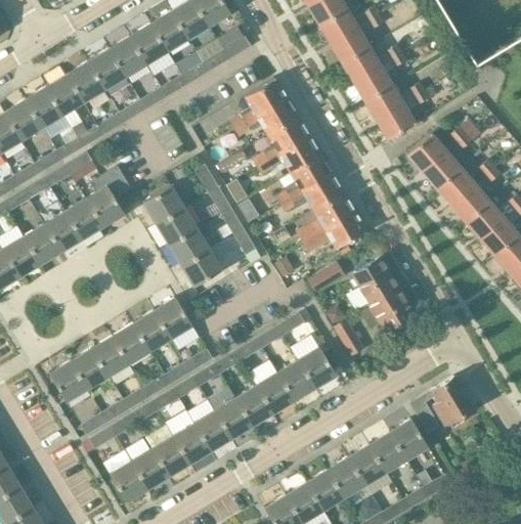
[(194,0),(188,0),(172,10),(189,39),(210,26),(194,0)]
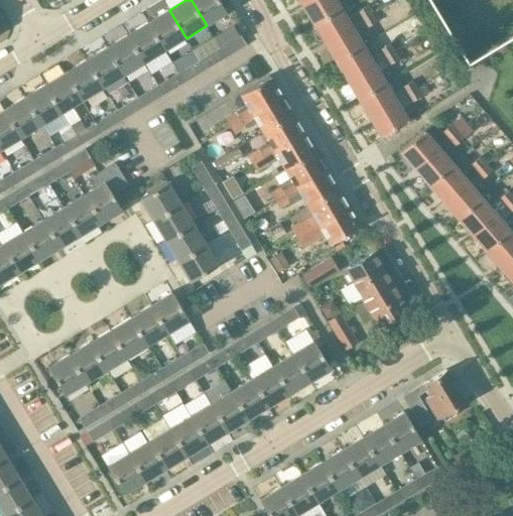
[(220,0),(191,0),(207,25),(228,12),(220,0)]
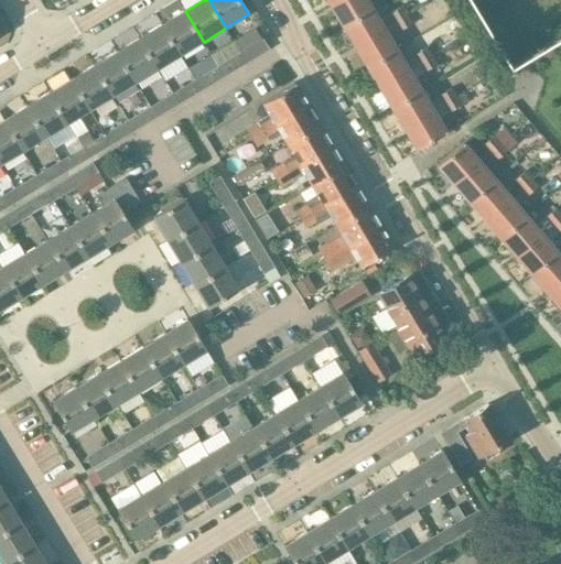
[(345,24),(375,7),(370,0),(338,0),(333,3),(345,24)]
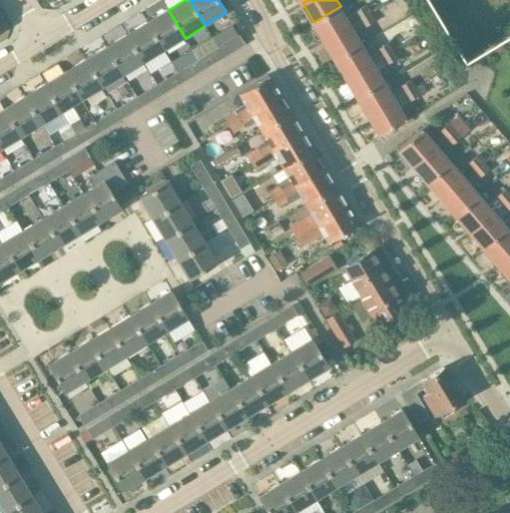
[(373,3),(369,6),(373,12),(377,10),(373,3)]
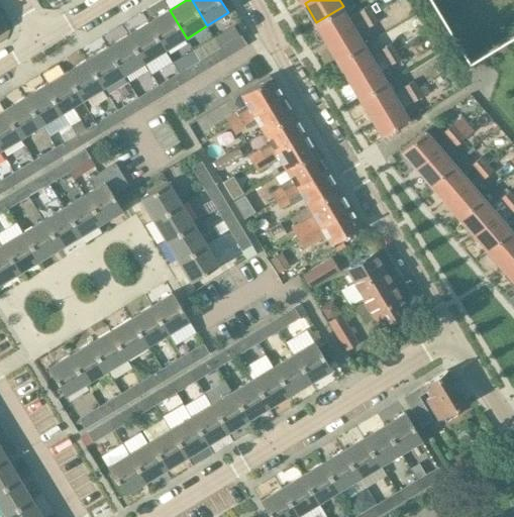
[(365,18),(376,12),(372,6),(371,4),(360,10),(365,18)]
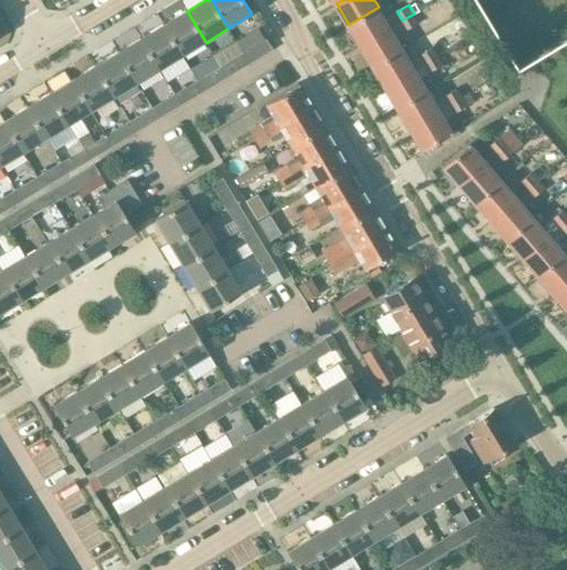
[(361,46),(391,28),(379,7),(349,25),(361,46)]
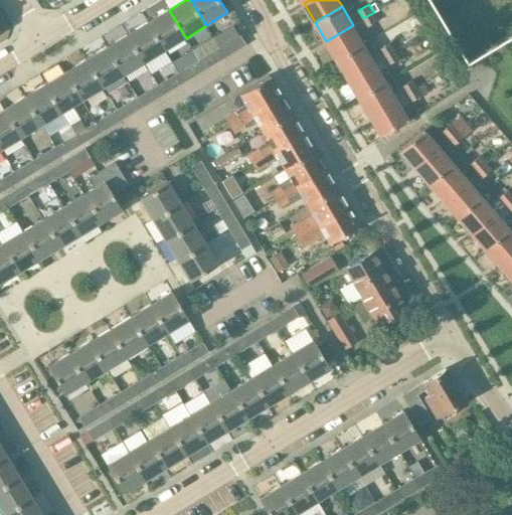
[(166,50),(186,38),(169,10),(149,22),(166,50)]
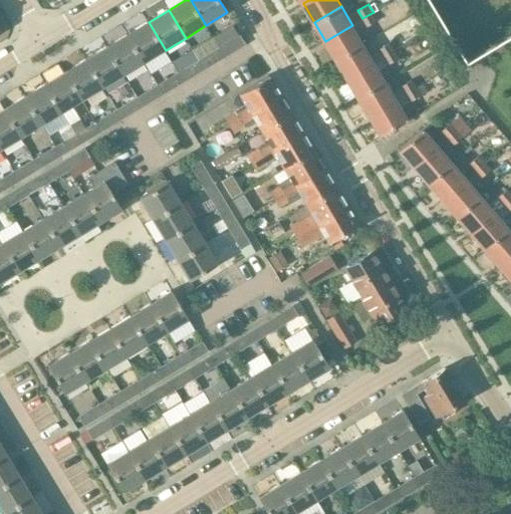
[(373,12),(362,18),(367,26),(377,19),(373,12)]
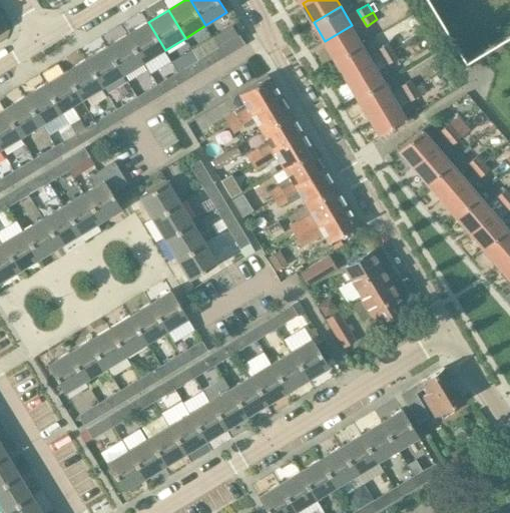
[(352,25),(325,41),(336,59),(363,43),(356,32),(367,26),(362,18),(352,25)]
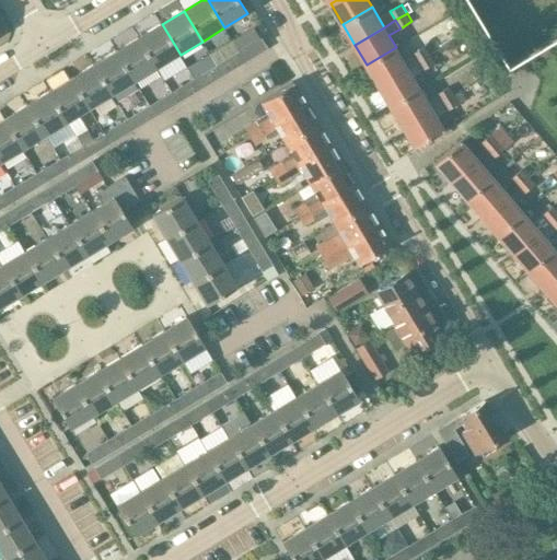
[(158,68),(181,55),(162,24),(140,38),(158,68)]
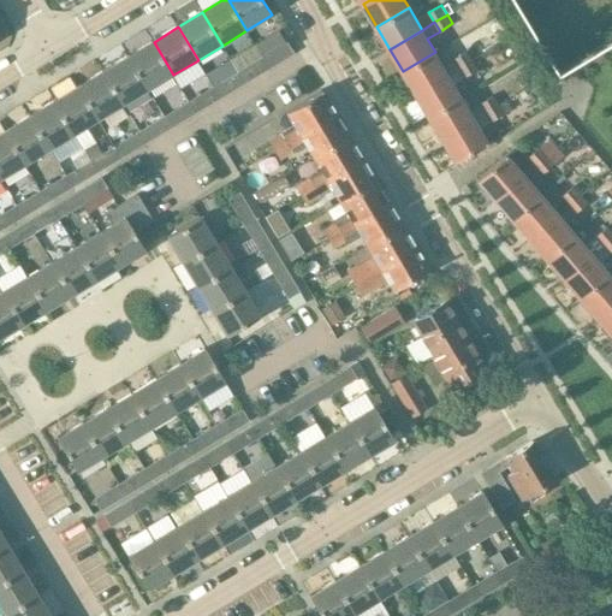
[(263,57),(271,69),(296,53),(286,37),(261,53),(263,57)]
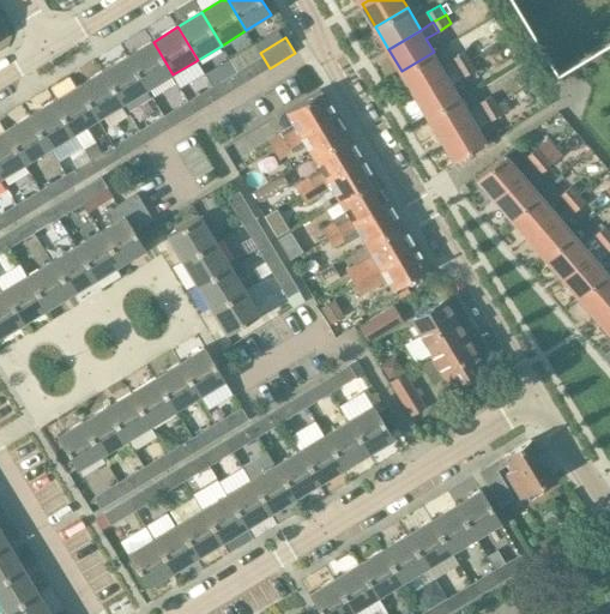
[(153,42),(128,56),(149,90),(173,74),(153,42)]
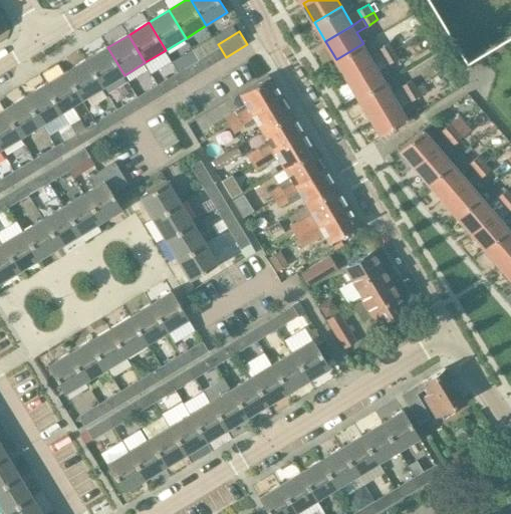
[(392,42),(380,48),(386,56),(396,49),(392,42)]
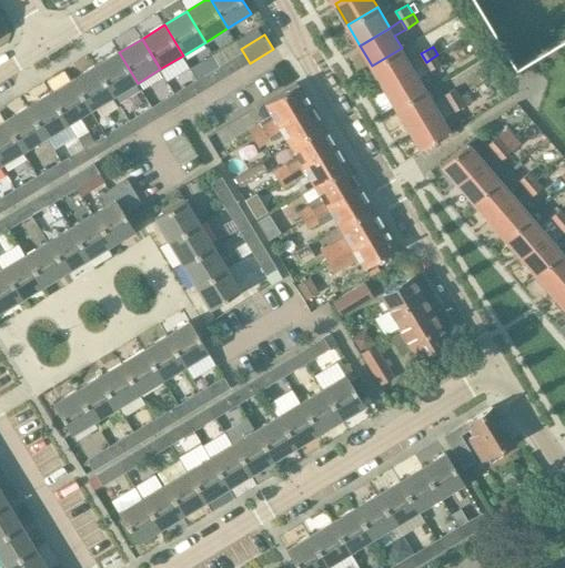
[(402,48),(372,66),(385,87),(414,69),(426,62),(421,53),(410,60),(402,48)]
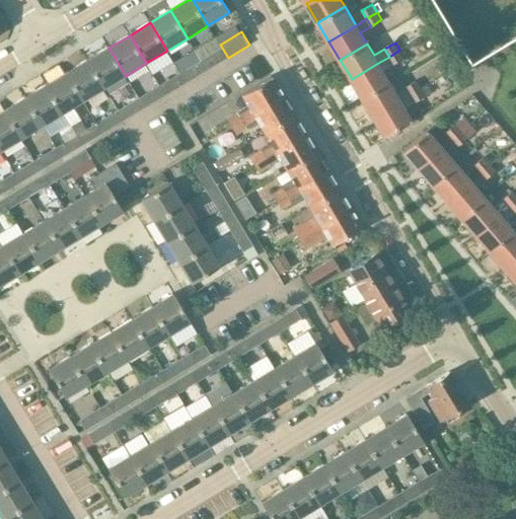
[(108,48),(88,61),(105,88),(126,76),(108,48)]
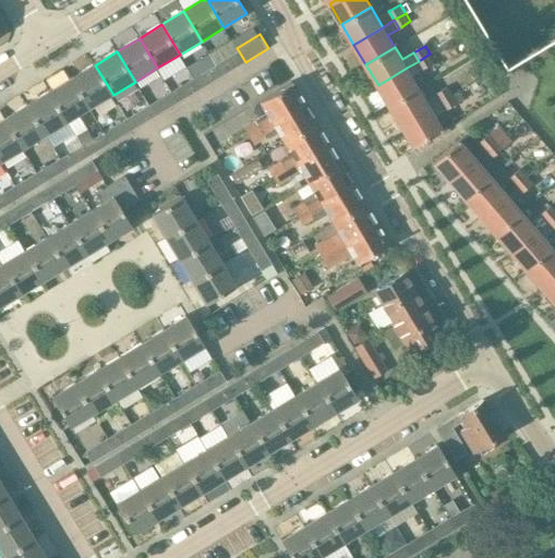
[(239,51),(217,65),(224,75),(245,62),(239,51)]
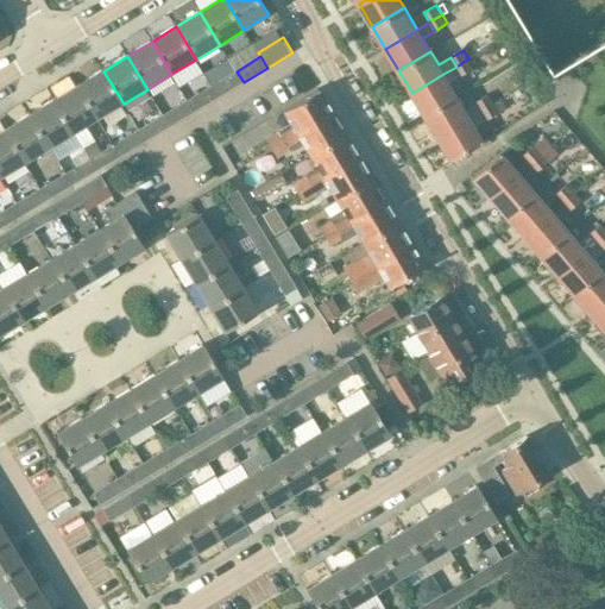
[(468,58),(457,67),(462,75),(474,68),(468,58)]
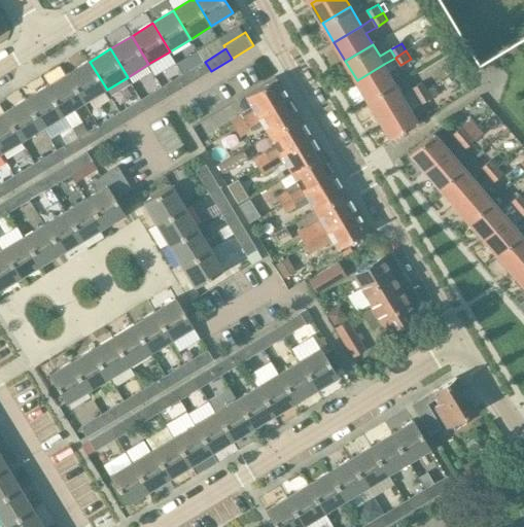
[(90,62),(68,74),(85,103),(107,90),(90,62)]
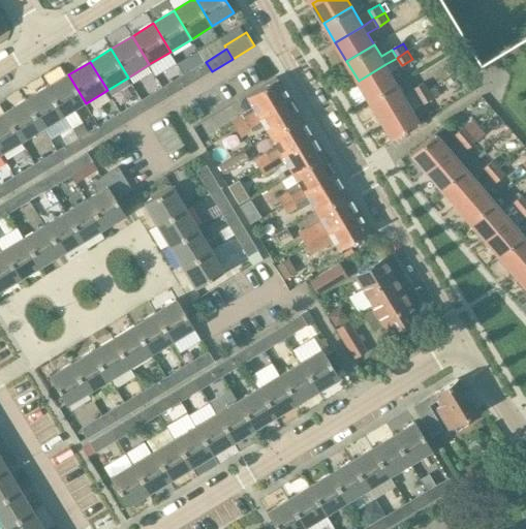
[(206,62),(184,74),(190,85),(212,71),(206,62)]
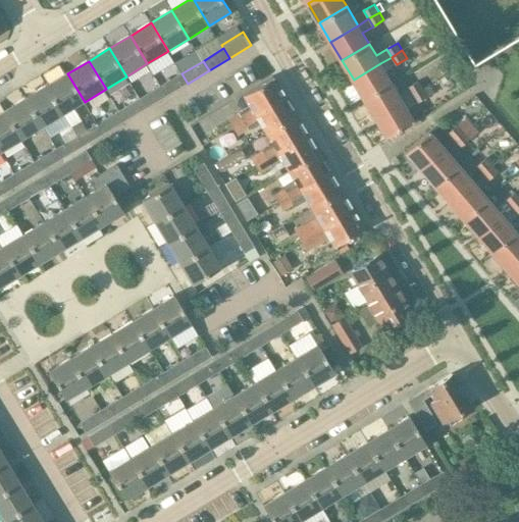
[(380,63),(354,80),(365,99),(393,82),(385,71),(380,63)]
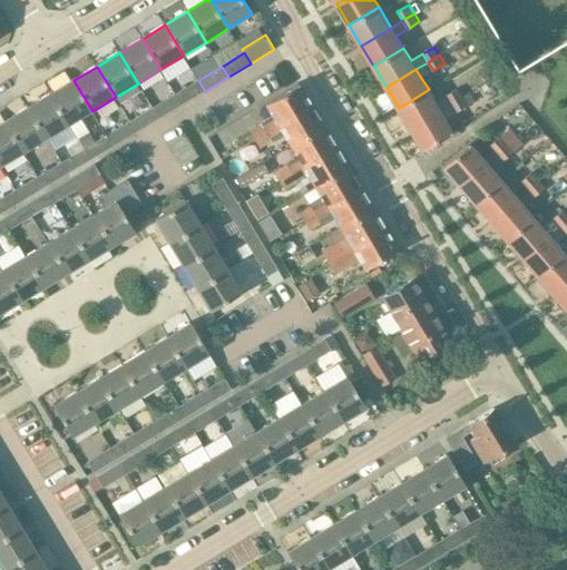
[(70,125),(93,111),(74,80),(51,94),(70,125)]
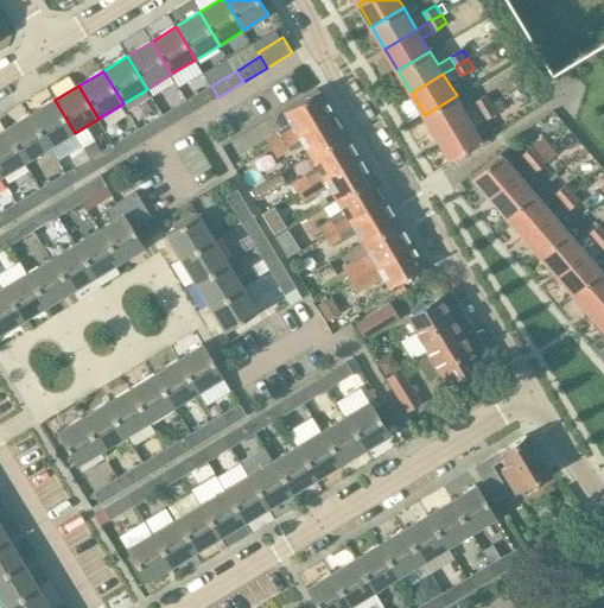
[(211,86),(188,101),(195,112),(210,102),(218,97),(211,86)]
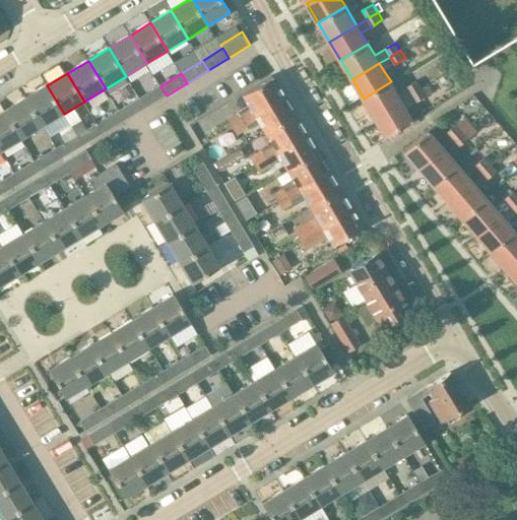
[(235,127),(285,96),(273,77),(244,95),(251,107),(230,120),(235,127)]
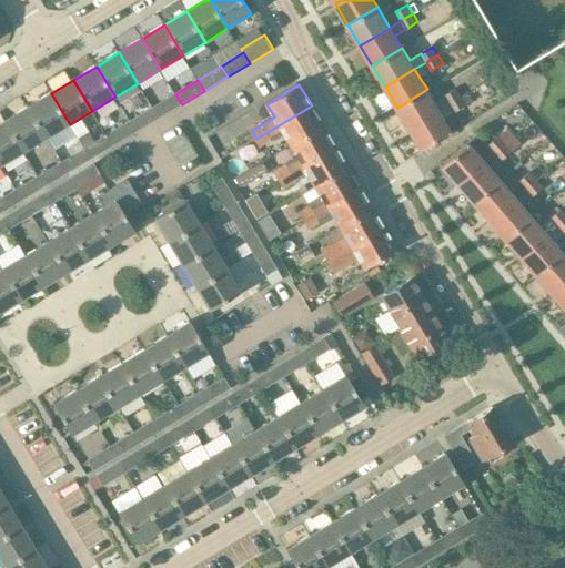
[(446,95),(445,95),(451,103),(462,97),(456,88),(446,95)]
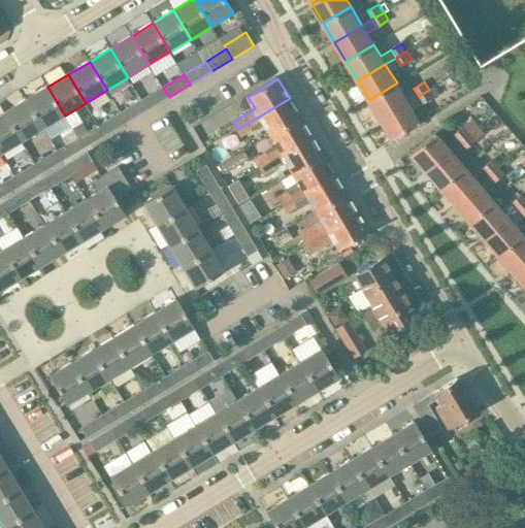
[(397,83),(369,100),(381,119),(408,102),(403,95),(397,83)]
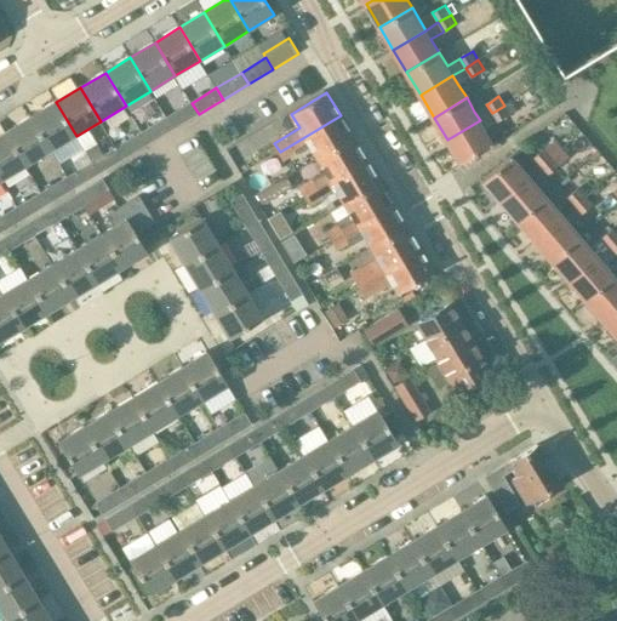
[(504,106),(492,113),(498,123),(510,115),(519,109),(513,101),(504,106)]
